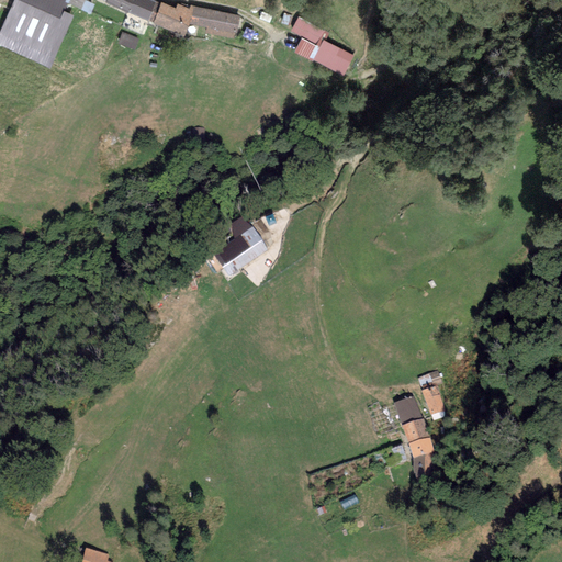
[(8,0),(0,15),(0,29),(23,41),(29,32),(59,48),(72,23),(62,17),(70,0),(8,0)]
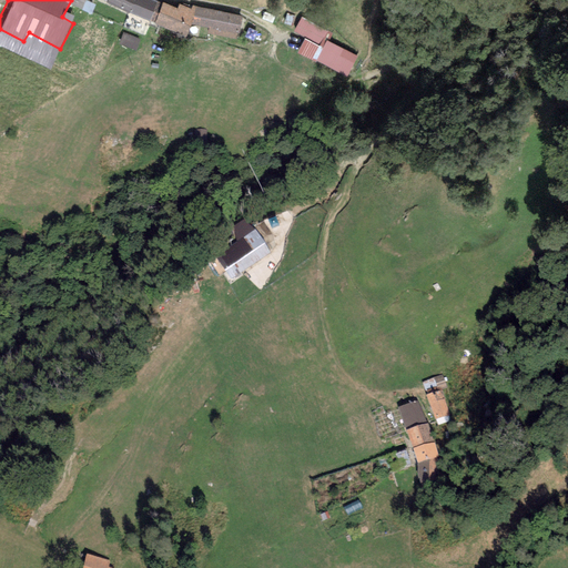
[(121,0),(153,14),(160,0),(159,0),(121,0)]
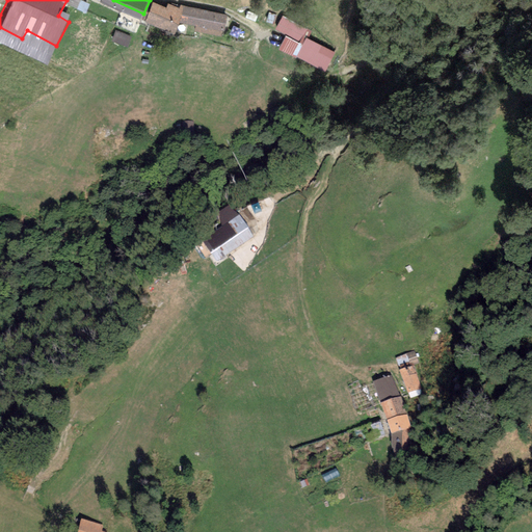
[(165,4),(150,0),(143,14),(141,16),(175,29),(179,20),(224,28),(228,12),(181,3),(179,5),(167,1),(165,4)]
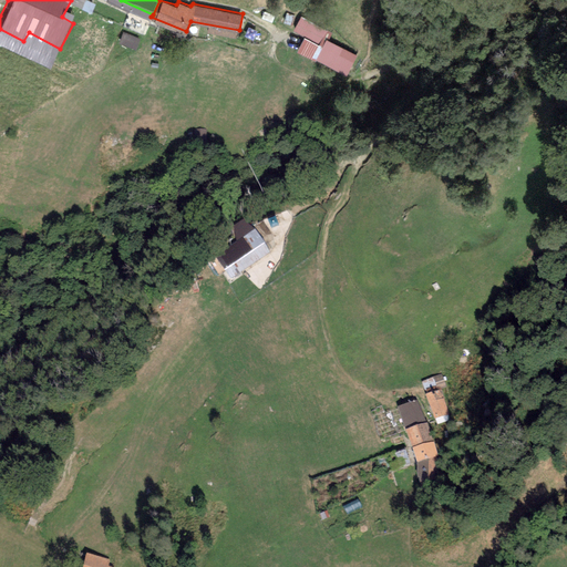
[(300,14),(294,26),(307,33),(298,49),(347,75),(359,53),(331,38),(334,32),(300,14)]
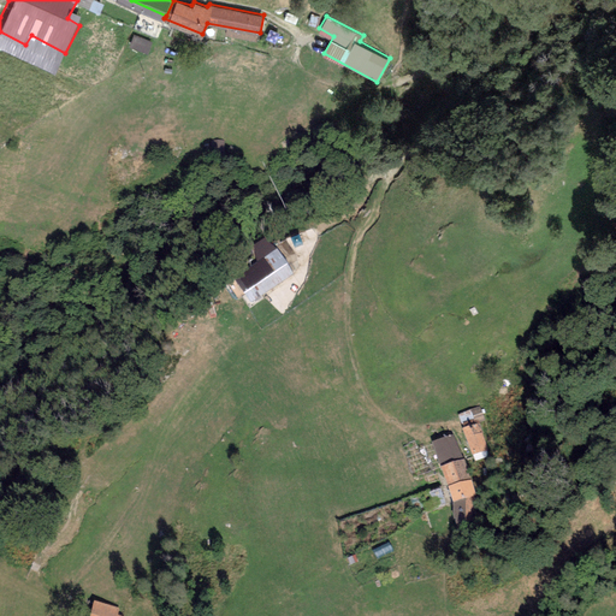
[(225,138),(211,140),(211,154),(225,154),(225,138)]
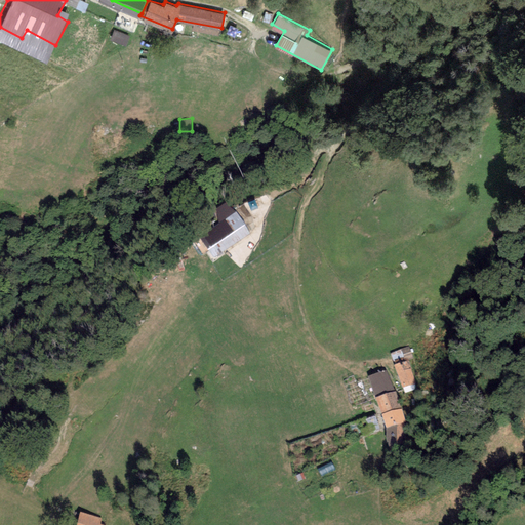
[(236,209),(196,234),(211,259),(251,235),(236,209)]
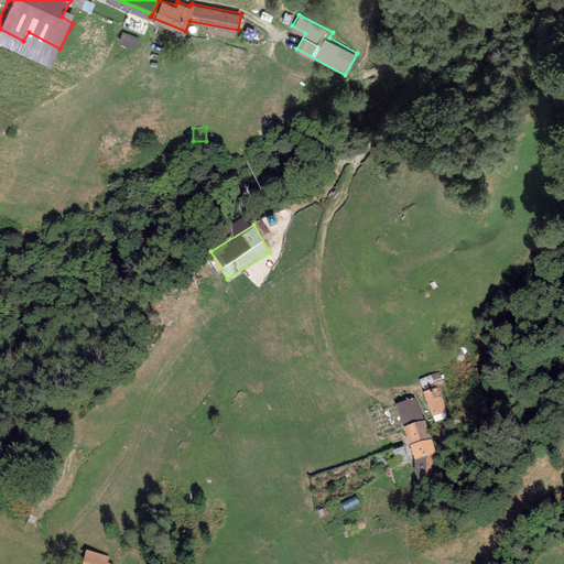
[(438,386),(423,391),(433,423),(448,418),(438,386)]
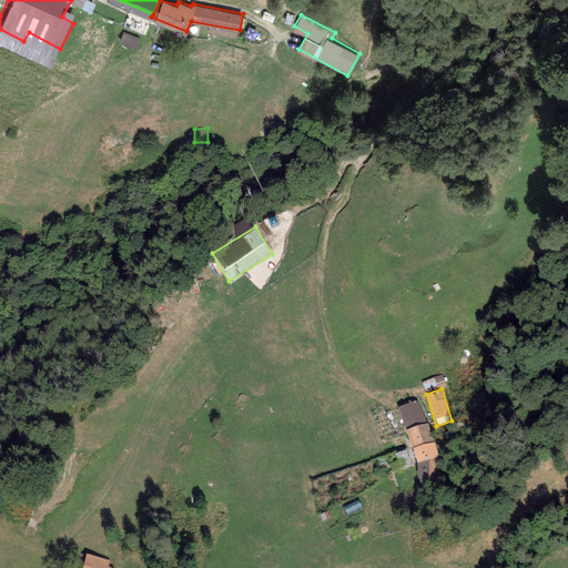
[(417,398),(396,406),(405,430),(426,423),(417,398)]
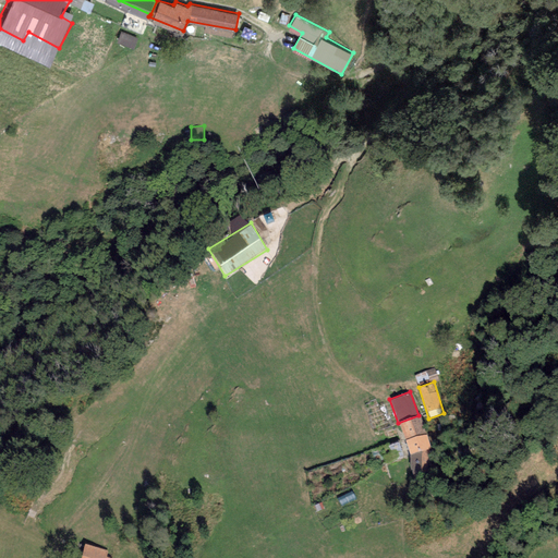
[(428,435),(419,415),(398,423),(405,440),(428,435)]
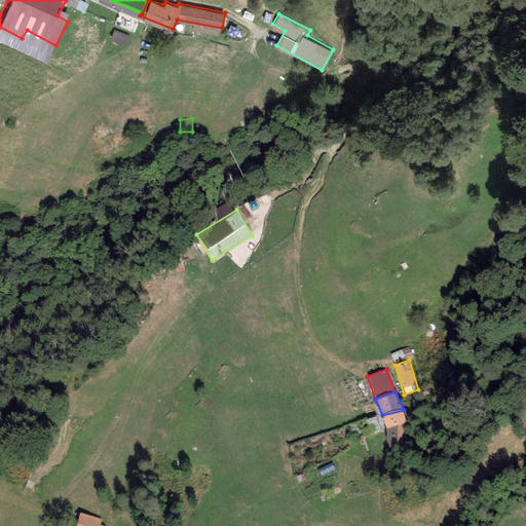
[(409,423),(404,410),(382,415),(386,428),(406,424),(409,423)]
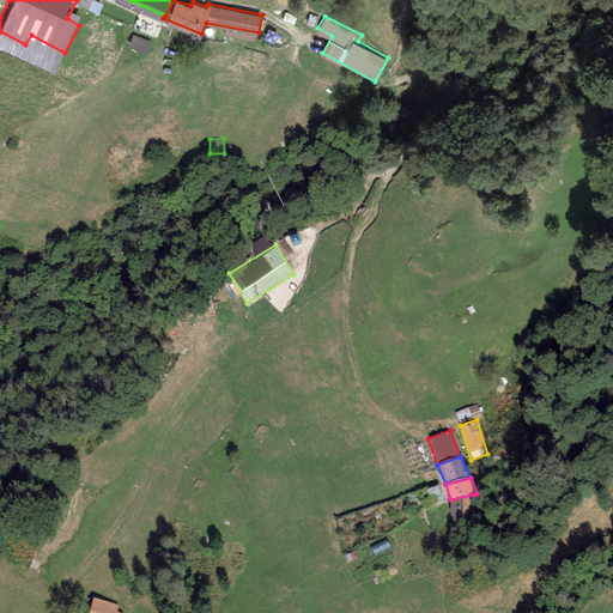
[(474,520),(473,495),(450,499),(450,519),(474,520)]
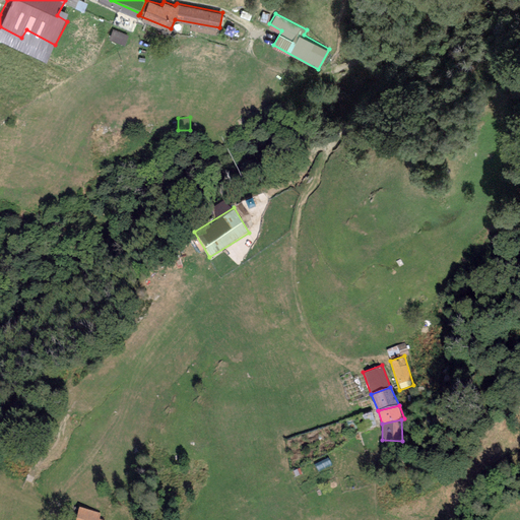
[(105,519),(107,514),(76,506),(72,519),(105,519)]
